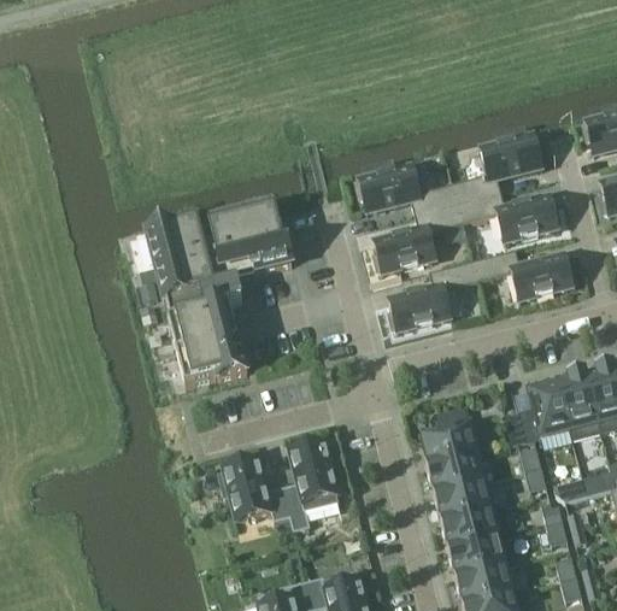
[(616,105),(592,112),(594,122),(587,123),(587,122),(586,122),(586,124),(582,125),(587,141),(589,140),(593,156),(595,154),(594,153),(616,147),(616,105)]
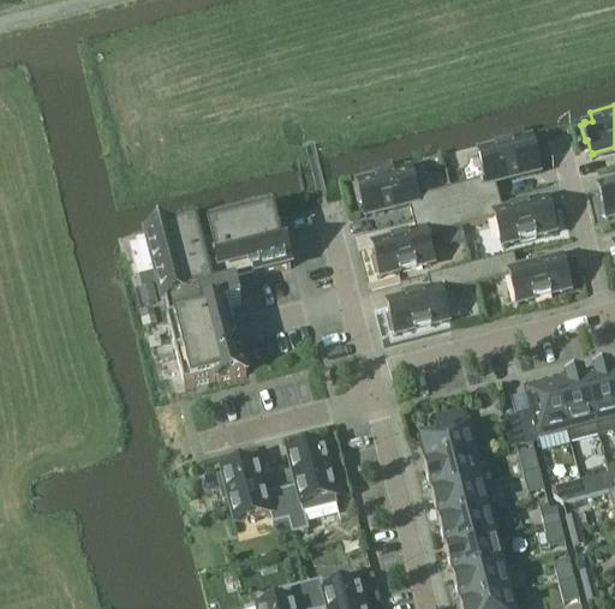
[(521,129),(494,136),(496,145),(481,149),(481,148),(479,149),(485,175),(452,184),(457,204),(500,193),(496,178),(538,167),(539,168),(541,167),(537,153),(539,151),(536,137),(532,137),(532,135),(531,136),(531,137),(524,138),(521,129)]
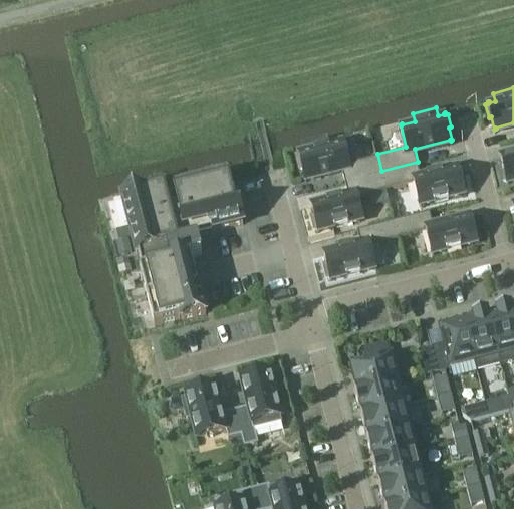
[(342,167),(345,180),(381,171),(377,154),(348,162),(343,139),(341,140),(342,141),(329,144),(327,136),(304,142),(306,150),(300,152),(299,150),(298,151),(299,153),(296,154),(299,166),(302,166),(305,178),(306,177),(306,176),(342,167)]
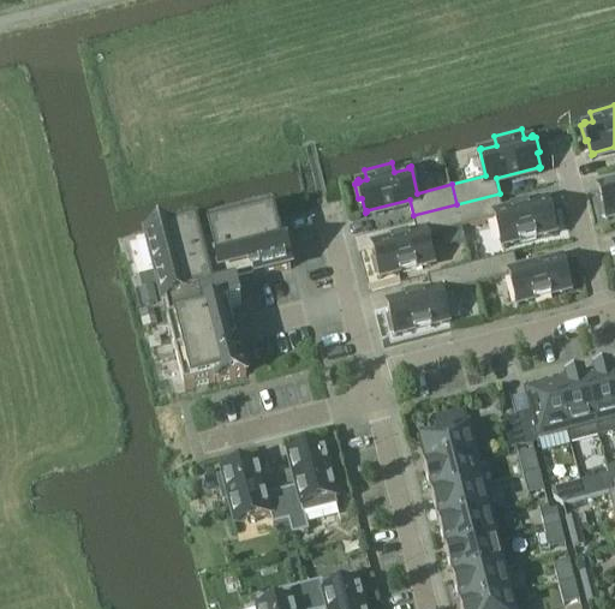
[(614,179),(601,184),(601,183),(598,183),(603,197),(599,198),(603,213),(607,213),(607,215),(609,215),(608,214),(614,212),(614,179)]
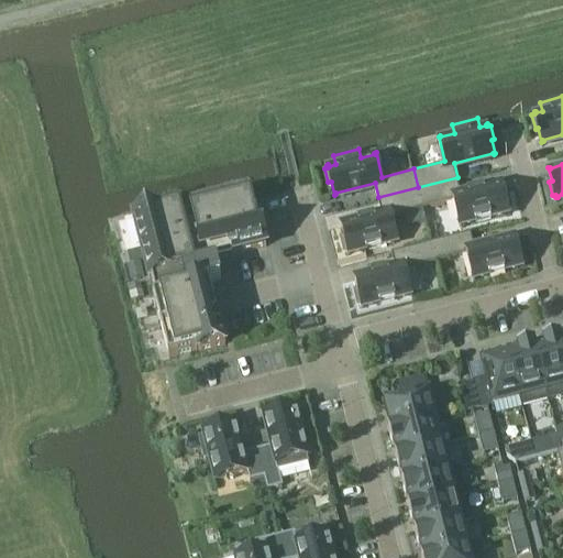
[(457,177),(418,187),(422,204),(453,196),(460,220),(461,220),(461,219),(507,207),(507,209),(509,209),(508,207),(511,206),(508,193),(505,194),(501,179),(500,179),(500,181),(461,192),(457,177)]
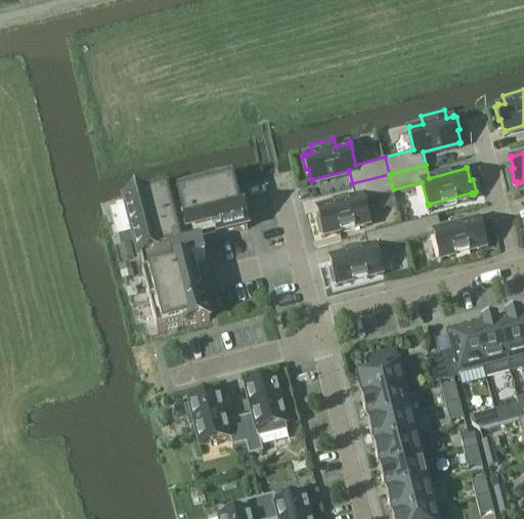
[(249,224),(249,223),(243,200),(239,200),(233,173),(177,187),(187,230),(215,224),(217,232),(249,224)]
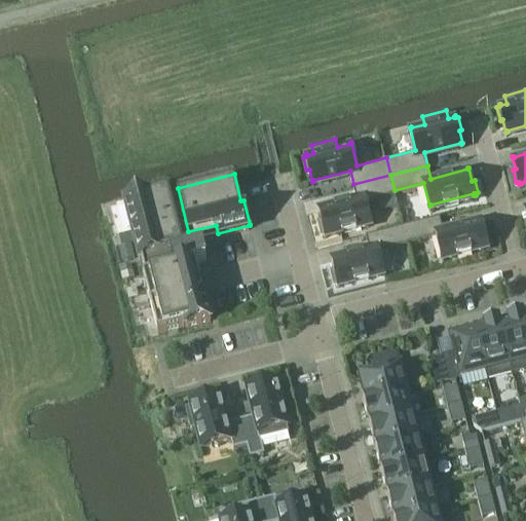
[(320,206),(318,206),(322,218),(318,219),(323,232),(325,231),(326,233),(327,233),(327,232),(370,221),(370,222),(371,222),(366,198),(378,194),(381,208),(398,203),(395,190),(390,175),(353,184),(357,197),(321,207),(320,206)]
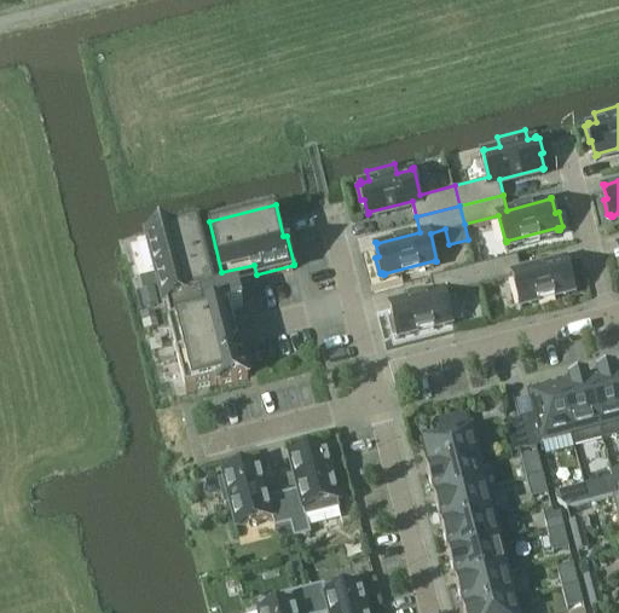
[(179,226),(146,235),(165,302),(167,301),(172,317),(168,317),(186,386),(218,379),(219,381),(248,372),(238,336),(237,336),(229,339),(220,307),(229,305),(243,301),(238,284),(217,289),(200,224),(179,229),(179,226)]
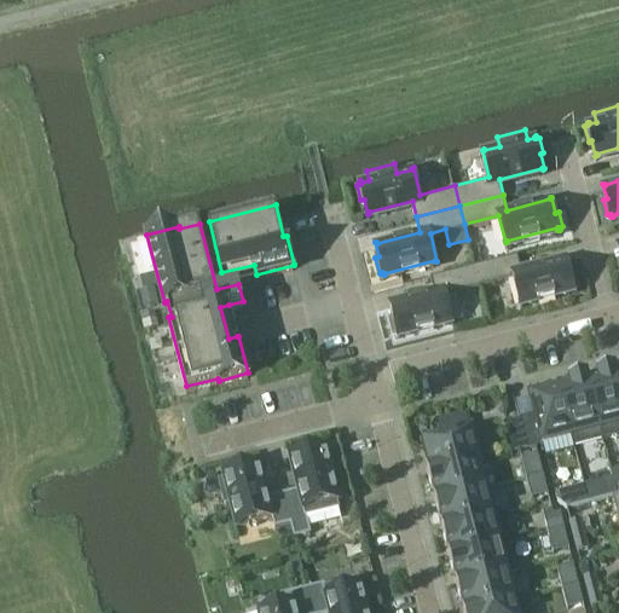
[(518,253),(474,264),(480,284),(514,276),(521,302),(522,301),(522,300),(573,288),(573,289),(574,288),(574,285),(577,284),(573,270),(570,271),(566,255),(565,256),(565,258),(522,269),(518,253)]
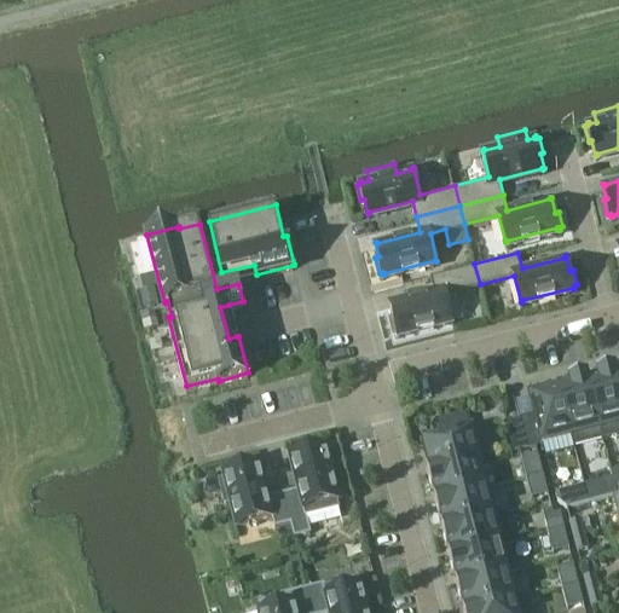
[(445,293),(480,284),(474,264),(431,275),(435,290),(392,302),(392,300),(389,301),(393,314),(391,316),(394,331),(398,330),(398,334),(400,333),(399,331),(450,318),(451,321),(452,319),(445,293)]
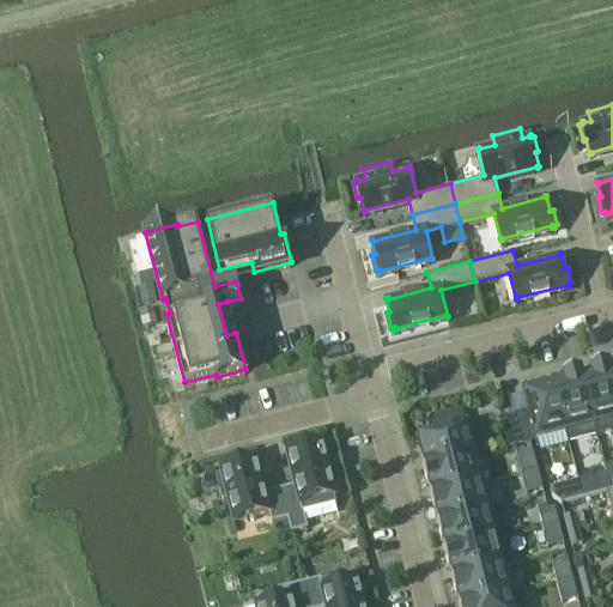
[(141,269),(139,271),(143,281),(156,278),(153,267),(141,269)]
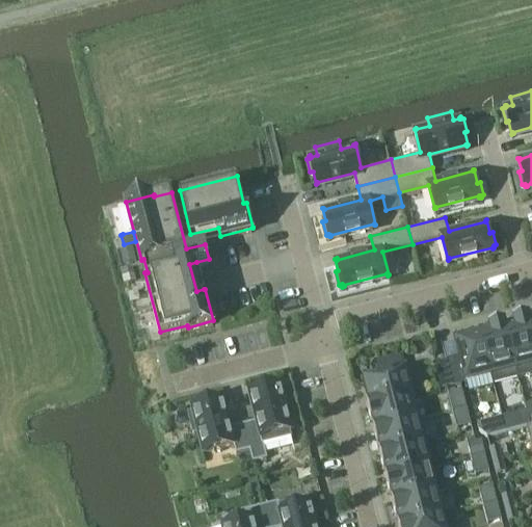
[(132,243),(121,246),(124,260),(136,257),(132,243)]
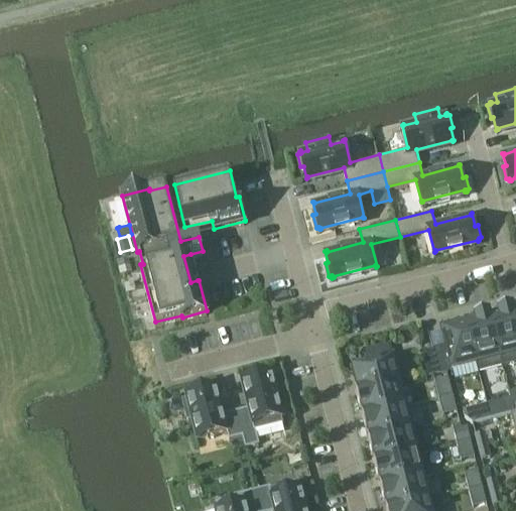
[(501,362),(515,358),(515,320),(512,305),(498,308),(499,312),(491,314),(490,311),(489,311),(501,362)]
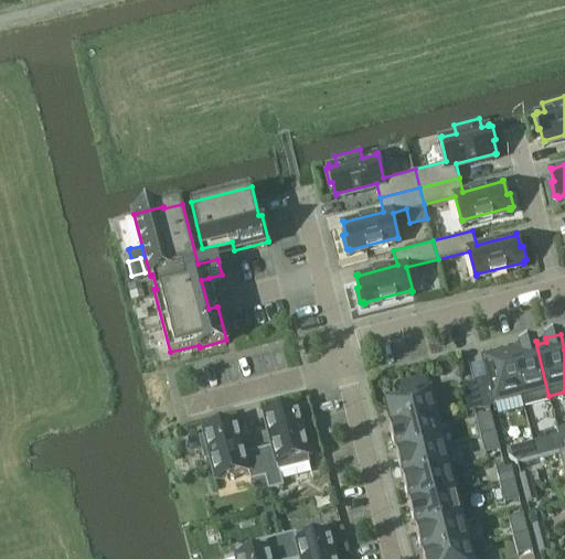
[(520,344),(521,348),(510,352),(523,402),(548,396),(535,341),(520,344)]
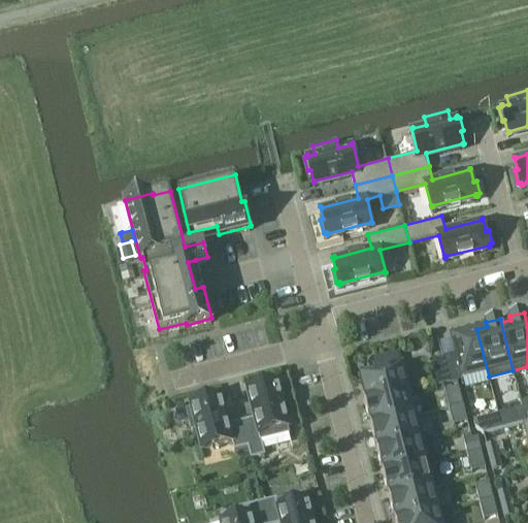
[(465,383),(489,377),(476,329),(468,331),(468,329),(456,332),(456,334),(453,335),(457,351),(446,354),(452,378),(463,374),(465,383)]
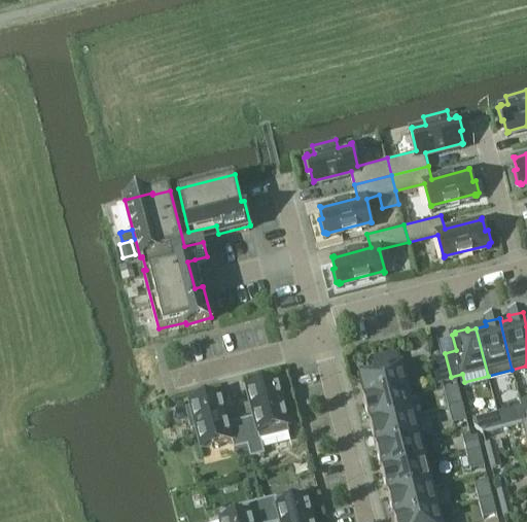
[(363,386),(365,385),(369,397),(408,387),(398,348),(374,354),(378,370),(360,374),(363,386)]
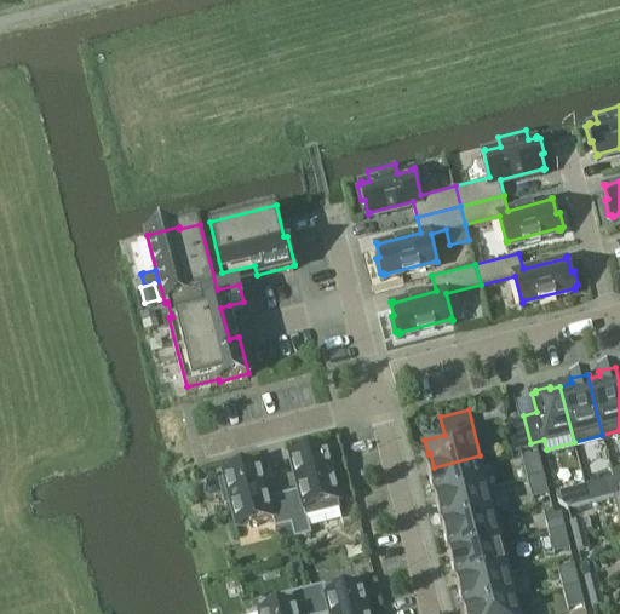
[(509,419),(516,447),(530,443),(523,415),(509,419)]
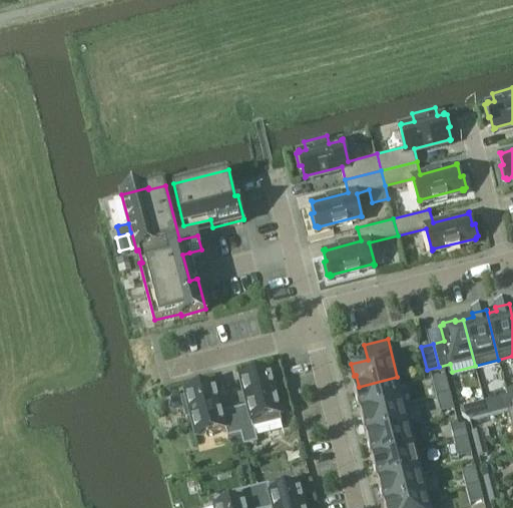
[(234,407),(241,431),(244,442),(258,439),(254,425),(282,418),(280,412),(283,411),(271,367),(239,375),(247,403),(234,407)]
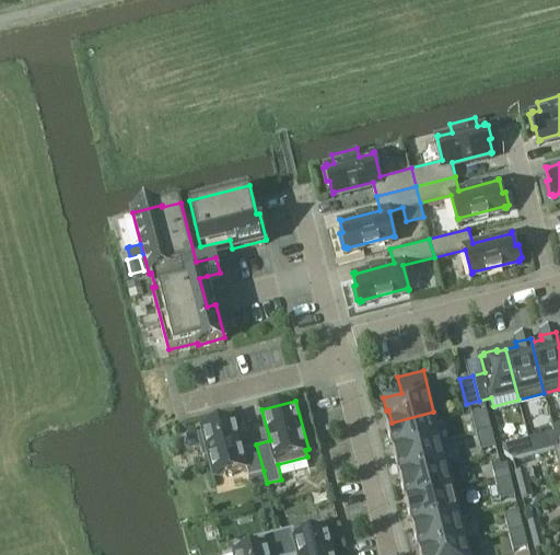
[(473,411),(477,429),(491,425),(487,407),(473,411)]
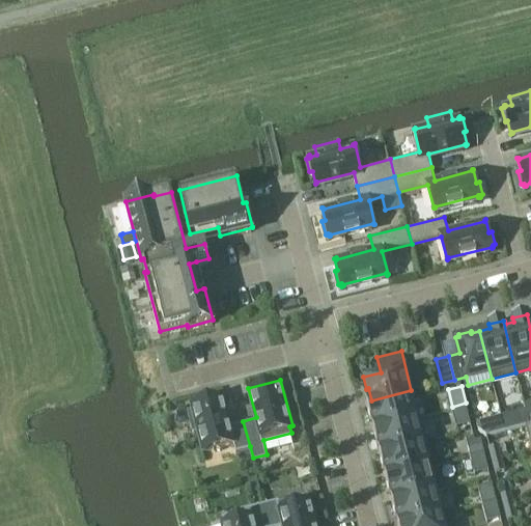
[(373,425),(373,426),(418,415),(411,390),(371,400),(367,402),(371,417),(375,416),(378,424),(373,425)]
